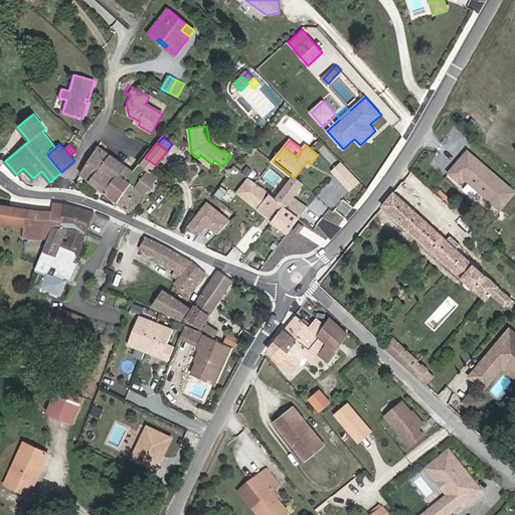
[(133,172),(98,146),(80,174),(106,193),(118,177),(126,180),(133,172)]
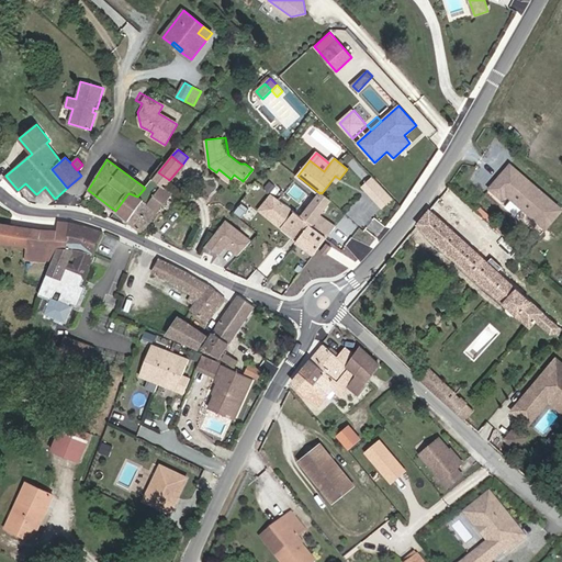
[(561,210),(561,209),(510,165),(490,189),(503,200),(507,194),(546,228),(561,210)]
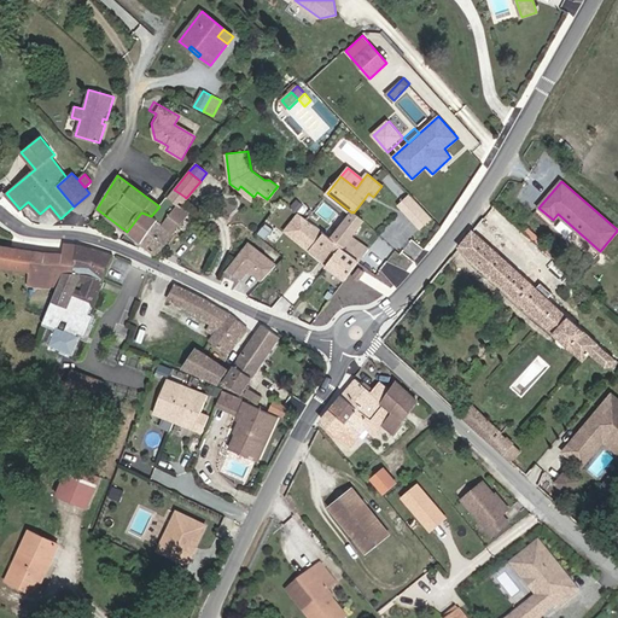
[(254,197),(240,186),(238,190),(251,199),(254,197)]
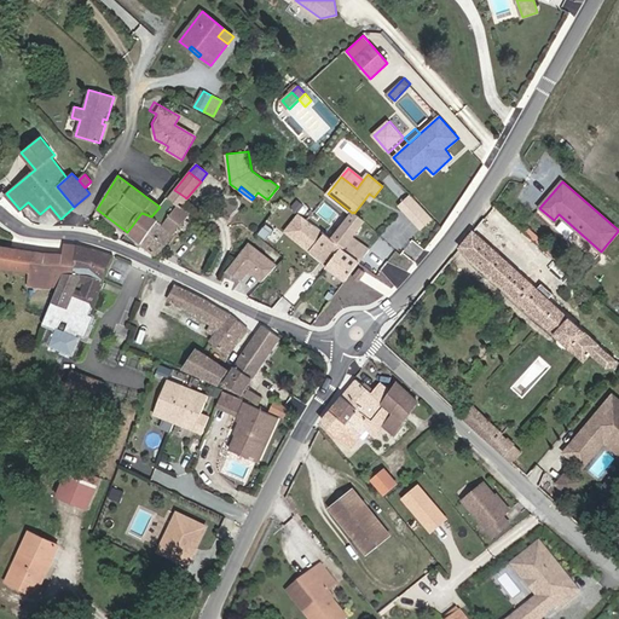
[(178,206),(185,197),(174,190),(168,197),(178,206)]
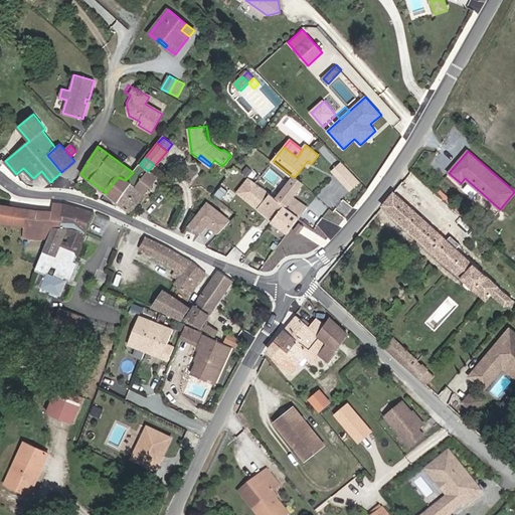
[(333,172),(340,179),(349,170),(343,163),(333,172)]
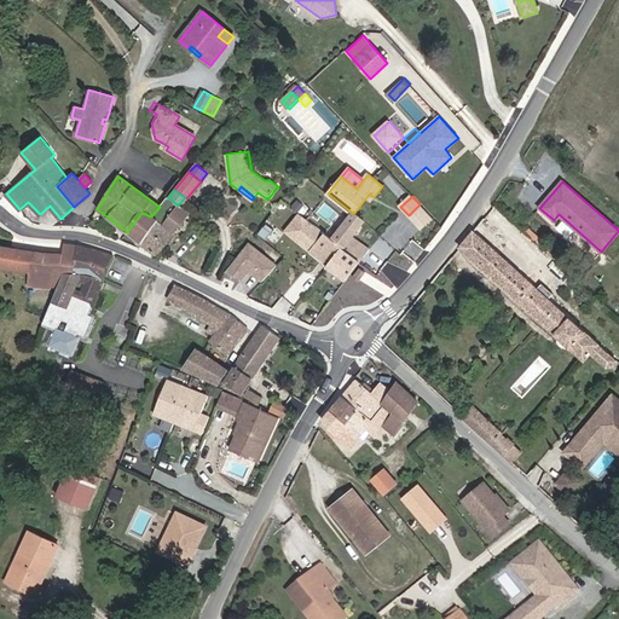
[(127,232),(142,244),(157,221),(162,225),(178,207),(167,198),(160,207),(151,217),(142,213),(127,232)]
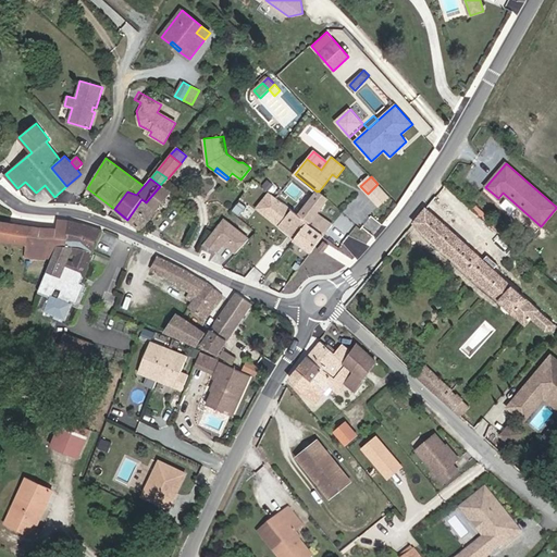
[(378,184),(368,194),(379,206),(390,196),(378,184)]
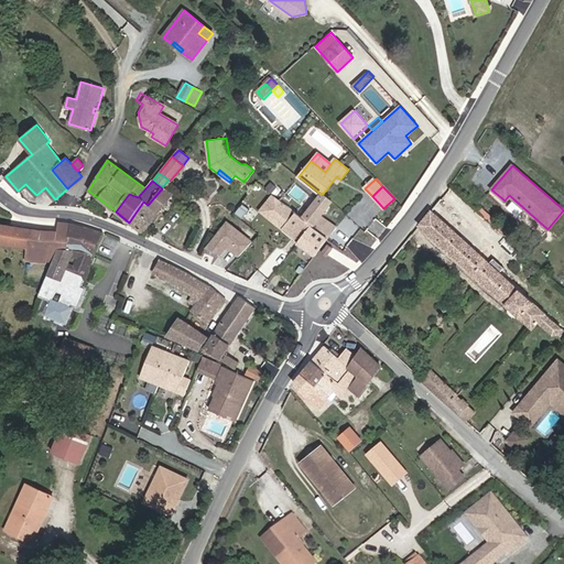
[(143,202),(129,223),(142,232),(172,194),(162,187),(162,188),(148,205),(143,202)]
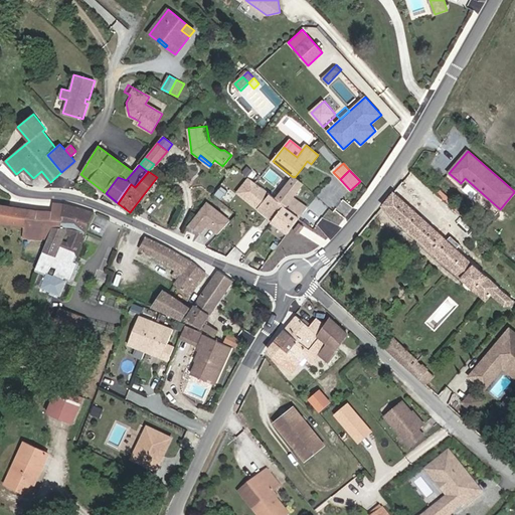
[(293,177),(276,199),(285,206),(284,207),(299,218),(308,206),(294,196),(304,184),(295,177),(294,176),(293,177)]
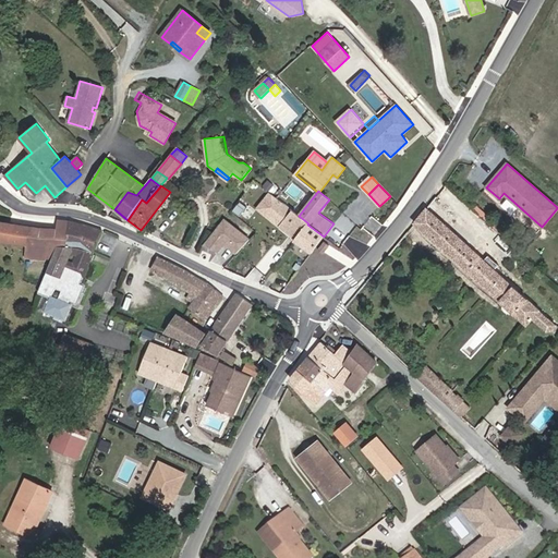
[(307,225),(308,223),(299,216),(271,194),(259,208),(298,238),(307,225)]
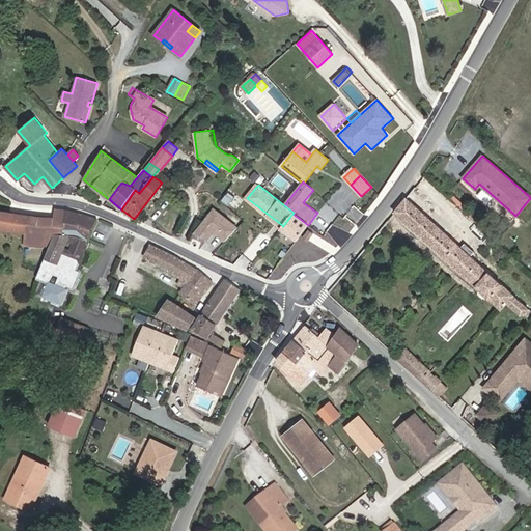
[(226,194),(221,200),(228,205),(232,198),(226,194)]
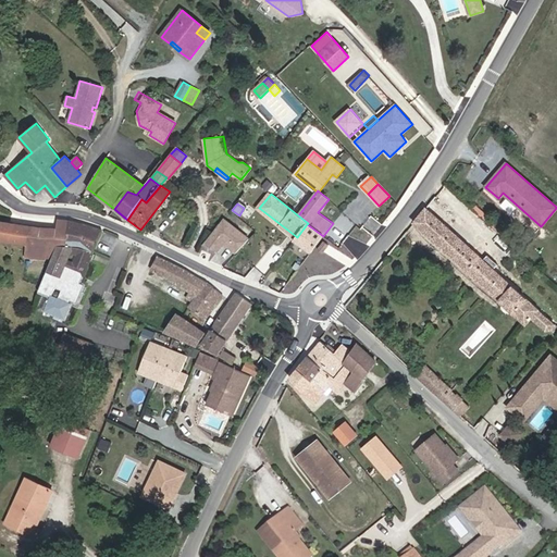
[(556,325),(494,269),(498,264),(487,255),(483,260),(426,208),(413,223),(525,325),(532,318),(546,331),(551,330),(555,333),(556,331),(556,325)]
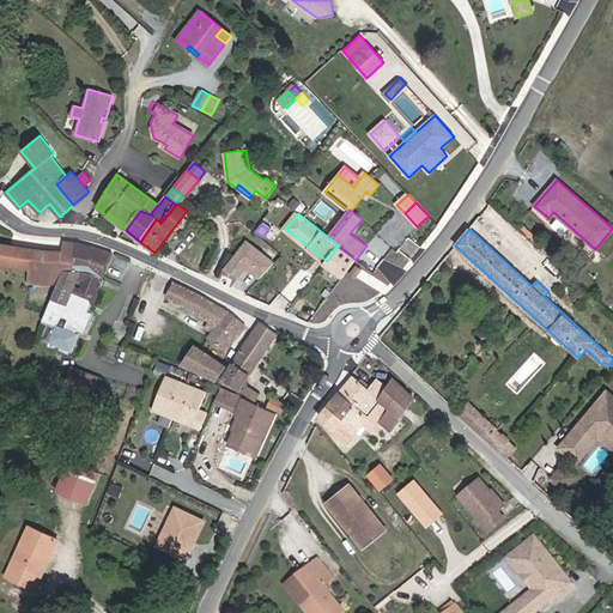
[(260,279),(274,262),(247,241),(224,269),(240,277),(247,268),(260,279)]
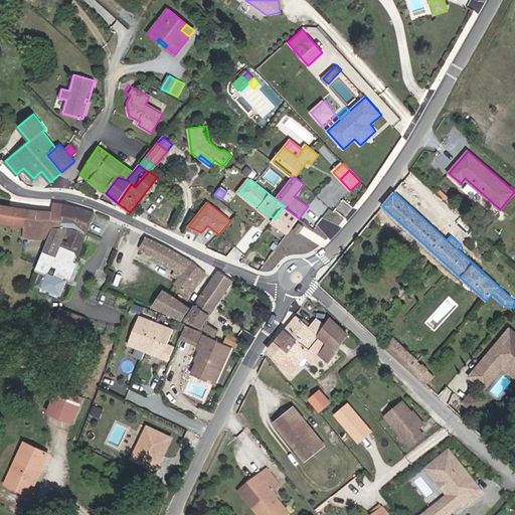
[(61,228),(64,203),(53,203),(52,211),(36,210),(0,204),(0,222),(11,224),(25,226),(24,238),(42,239),(42,238),(48,238),(53,227),(61,228)]
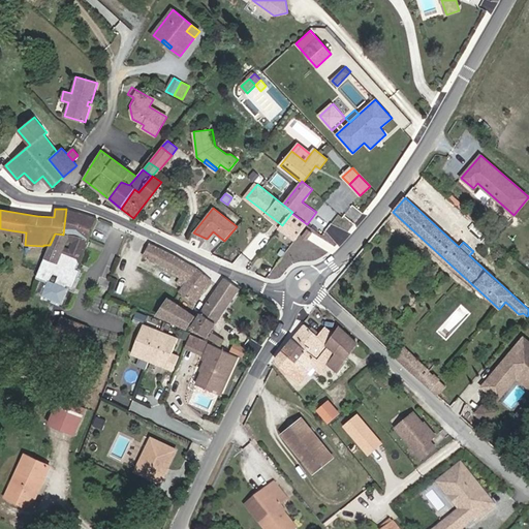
[(58,262),(69,236),(75,236),(88,240),(97,218),(66,209),(63,235),(55,234),(50,245),(44,257),(58,262)]
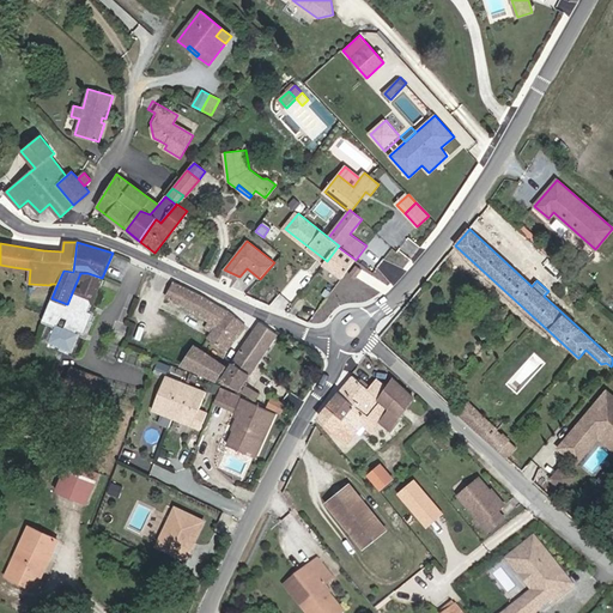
[(356,260),(338,247),(327,261),(323,265),(341,278),(356,260)]
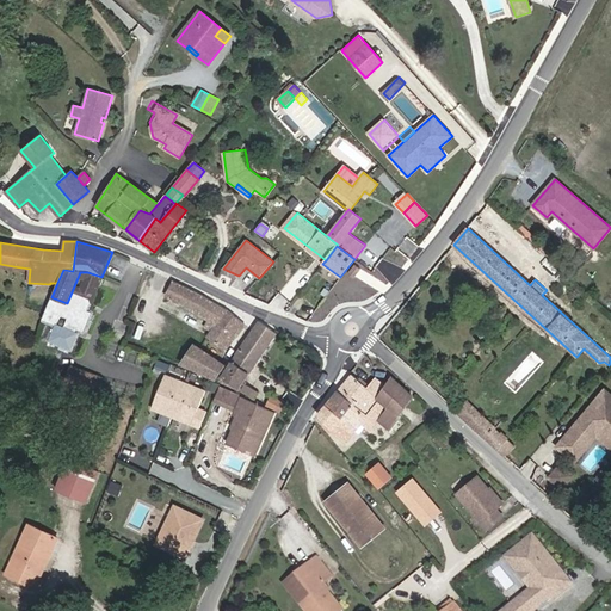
[(355,278),(360,269),(356,265),(349,273),(355,278)]
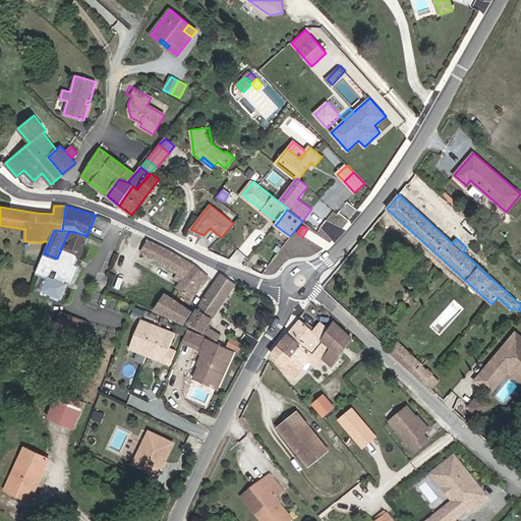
[(57,258),(44,253),(38,273),(51,278),(46,291),(64,297),(68,285),(66,284),(67,282),(73,284),(79,268),(74,266),(87,236),(74,232),(68,232),(57,258)]
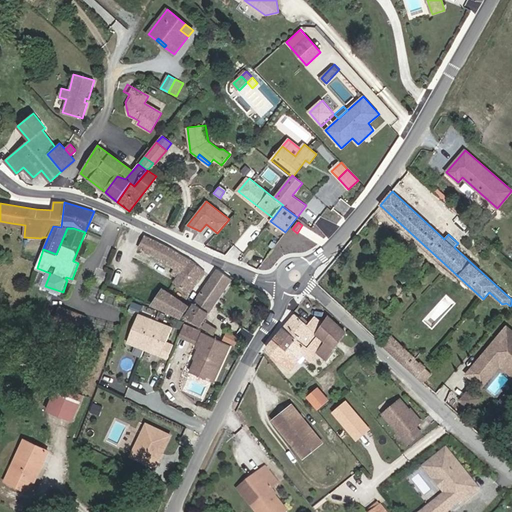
[(205,271),(191,260),(189,263),(182,258),(183,255),(169,247),(146,235),(140,249),(175,268),(181,272),(177,277),(174,281),(188,293),(205,271)]
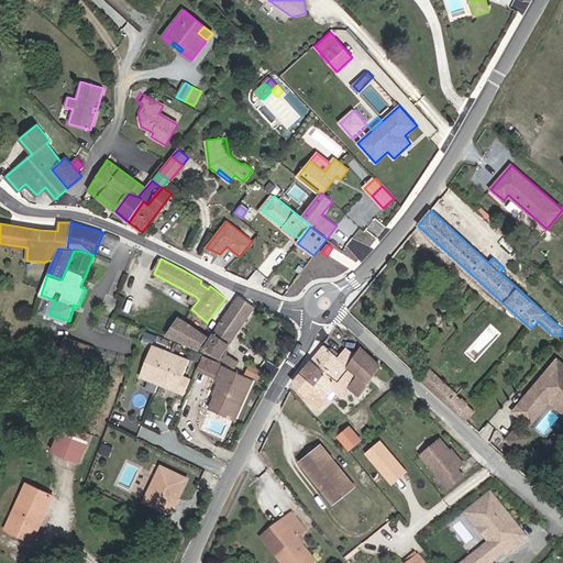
[(195,305),(199,299),(192,295),(188,301),(195,305)]
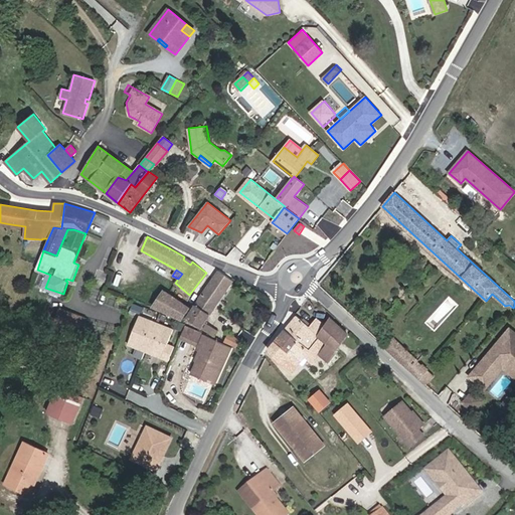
[(205,323),(233,281),(218,271),(195,305),(187,318),(197,325),(201,320),(205,323)]
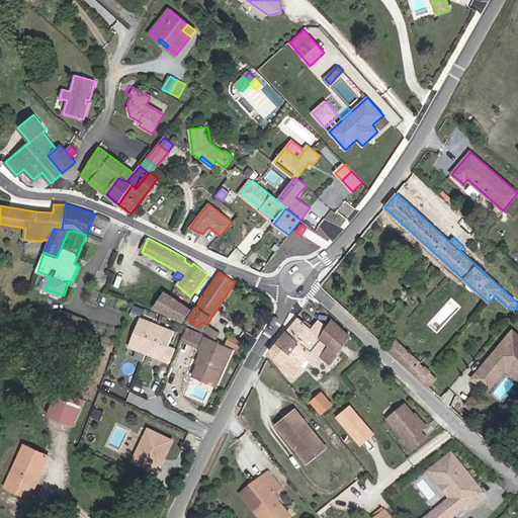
[(190,310),(165,292),(155,309),(183,321),(190,310)]
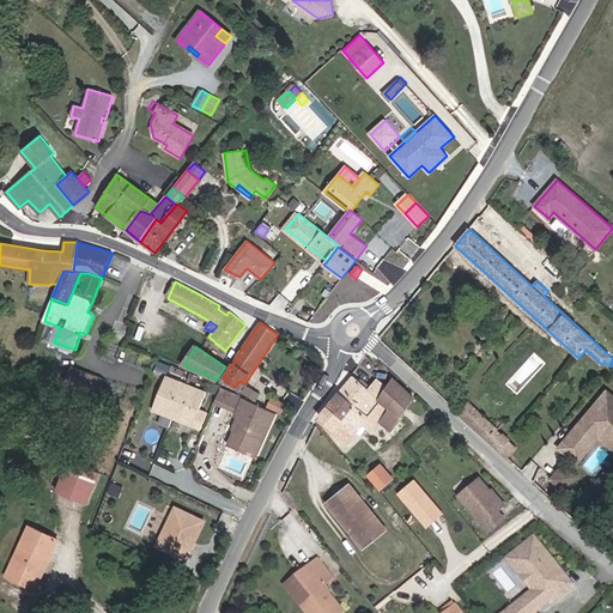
[(96,395),(102,380),(72,368),(66,383),(96,395)]
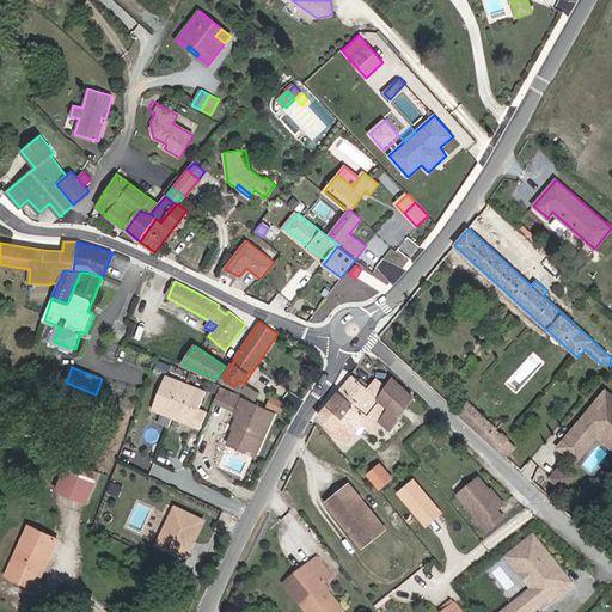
[(207,391),(166,375),(152,410),(201,429),(207,412),(199,409),(207,391)]
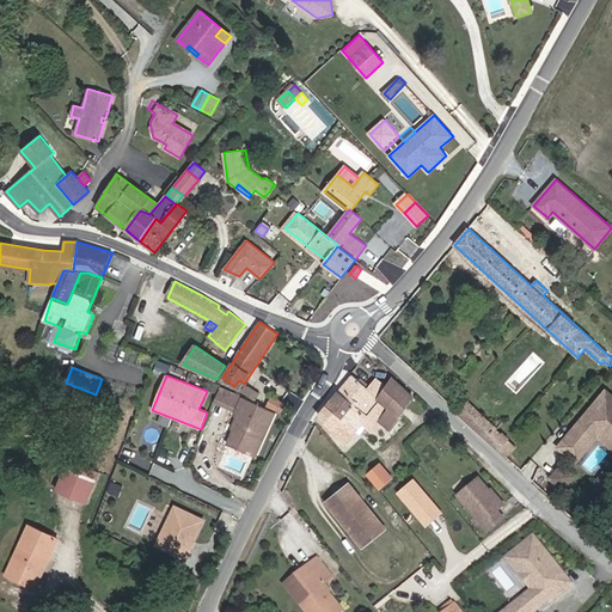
[(389,408),(402,387),(392,379),(386,387),(379,398),(368,390),(352,375),(326,407),(341,420),(355,403),(368,412),(379,399),(389,408)]
